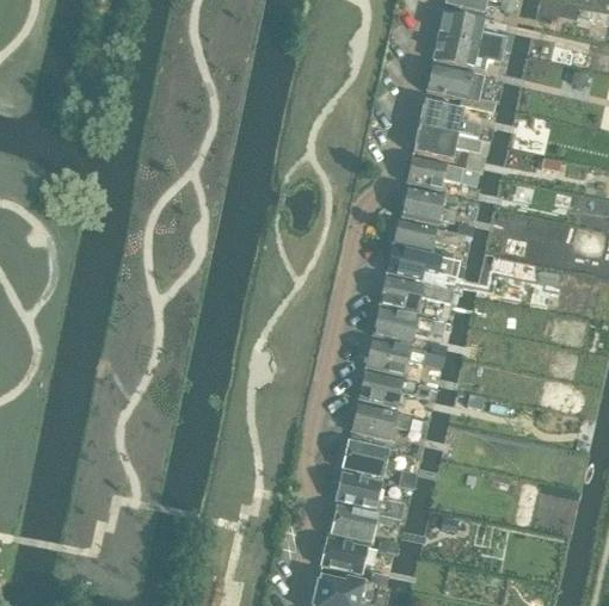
[(447,0),(447,1),(486,10),(488,0),(503,0),(500,7),(514,10),(515,0),(447,0)]
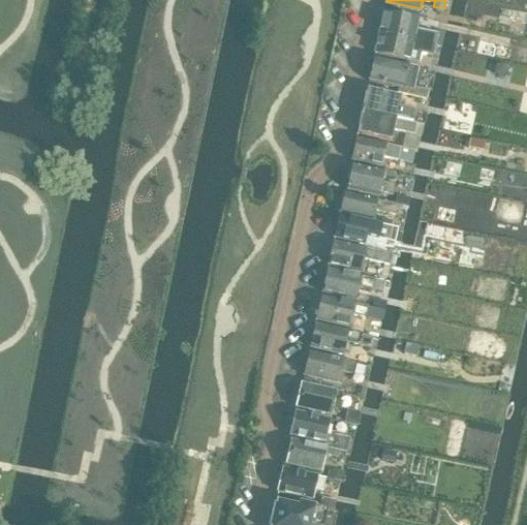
[(515,7),(513,18),(526,21),(526,10),(515,7)]
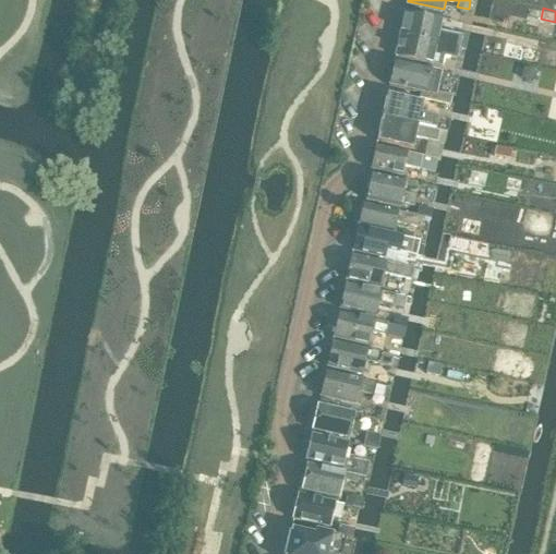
[(406,11),(401,32),(460,45),(462,35),(459,34),(439,29),(442,19),(406,11)]
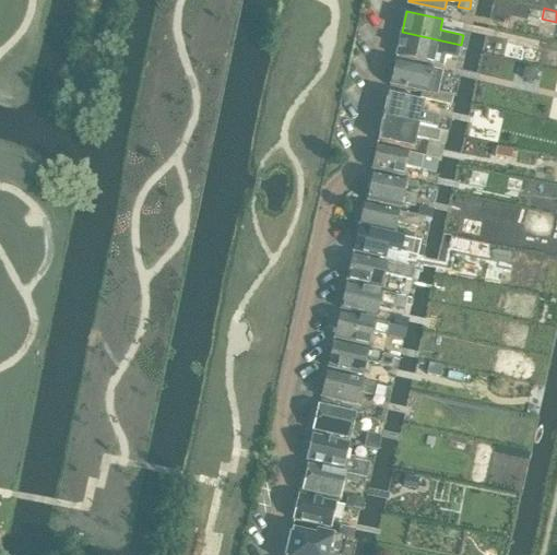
[(465,28),(462,45),(467,46),(471,30),(465,28)]
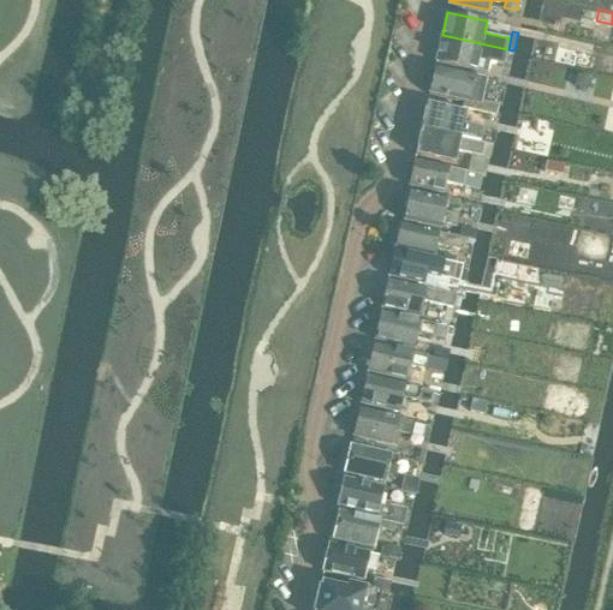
[(442,35),(438,59),(488,70),(491,58),(500,59),(505,60),(507,49),(442,35)]
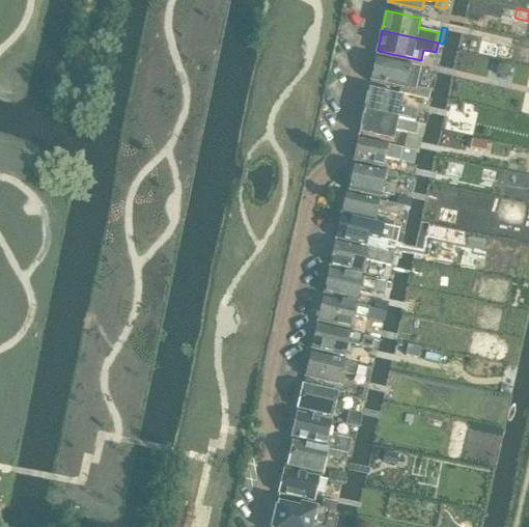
[(376,55),(371,79),(401,85),(399,90),(428,98),(432,87),(417,84),(421,64),(376,55)]
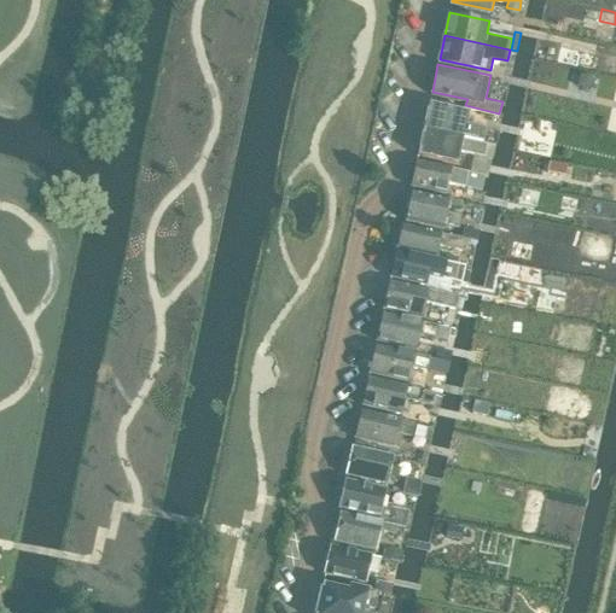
[(581,71),(579,83),(593,87),(596,75),(581,71)]
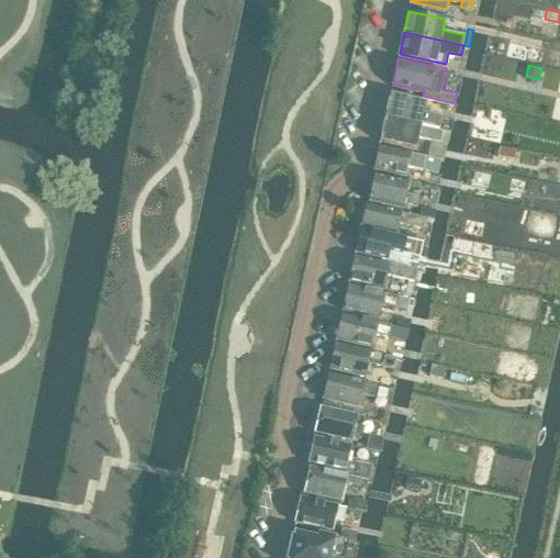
[(390,92),(385,115),(451,131),(454,120),(424,113),(427,100),(390,92)]
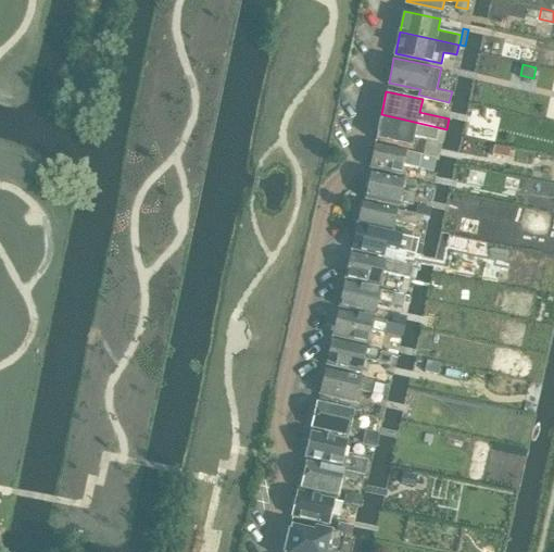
[(381,114),(377,138),(412,146),(415,134),(443,140),(444,140),(447,129),(381,114)]
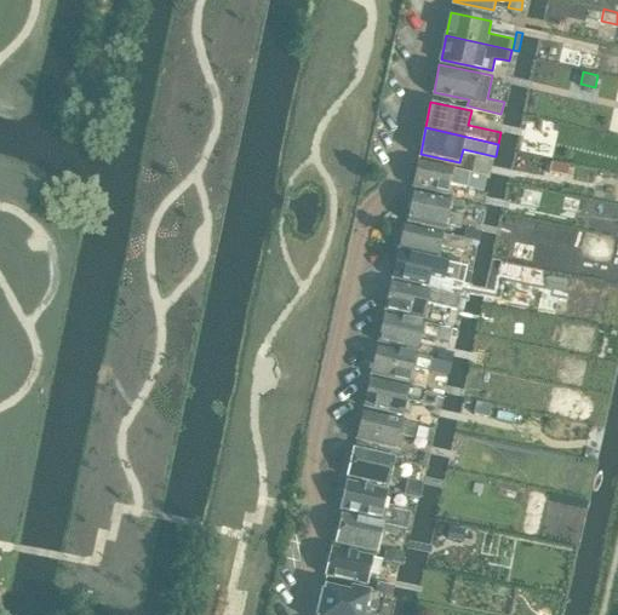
[(418,165),(413,184),(416,185),(448,191),(451,182),(467,185),(481,188),(484,189),(485,189),(487,174),(419,160),(418,160),(418,165)]
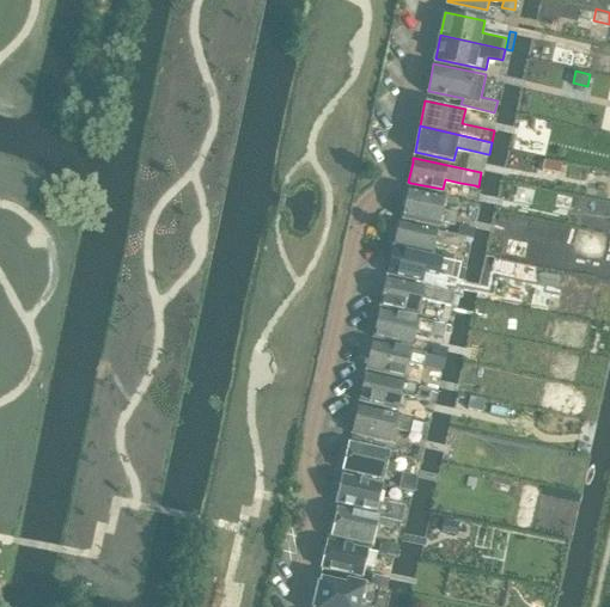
[(543,158),(542,166),(560,170),(562,161),(543,158)]
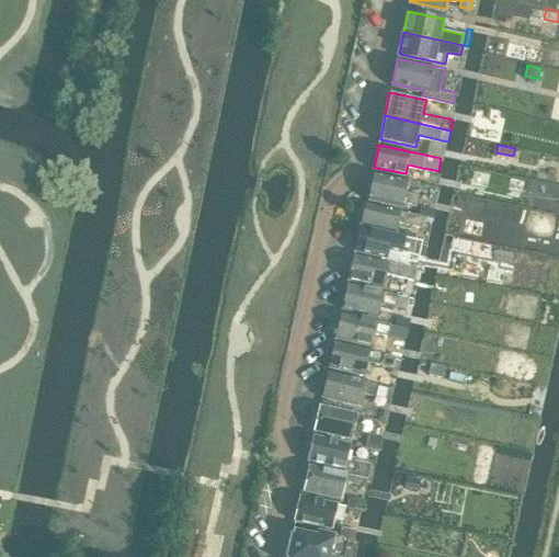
[(374,174),(371,175),(369,183),(371,188),(368,197),(402,205),(403,201),(417,203),(419,192),(407,190),(408,180),(374,172),(374,174)]
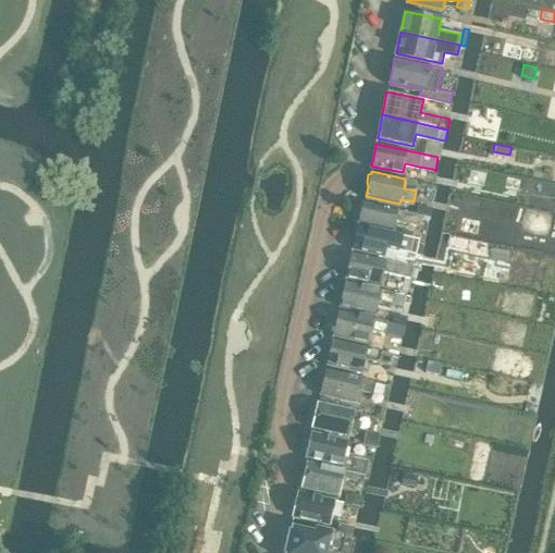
[(498,171),(496,182),(509,184),(512,173),(498,171)]
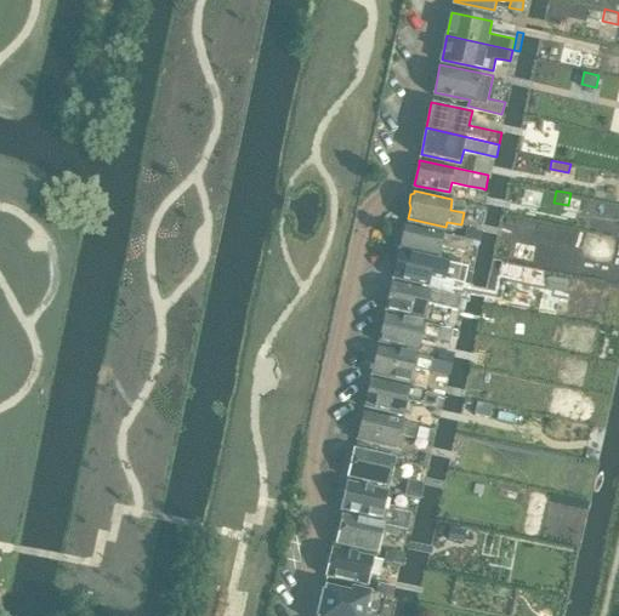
[(405,224),(401,246),(439,255),(442,245),(469,251),(470,251),(472,239),(464,237),(459,235),(408,224),(405,224)]
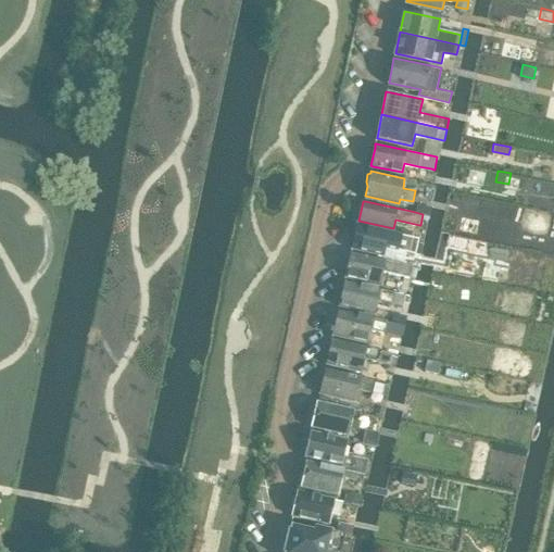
[(417,201),(415,212),(423,214),(428,215),(431,204),(417,201)]
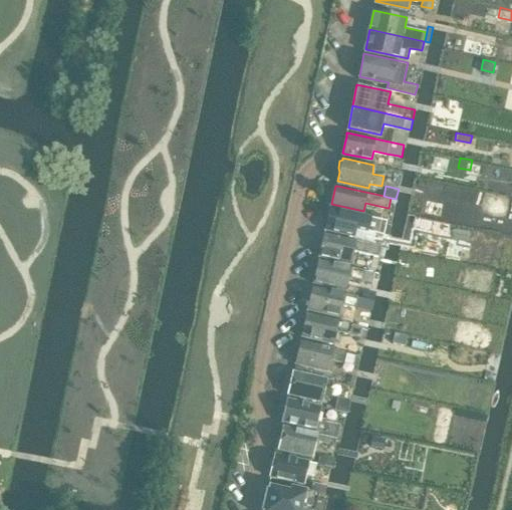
[(329,212),(325,228),(354,235),(356,227),(368,230),(381,233),(385,233),(388,219),(330,207),(330,208),(329,212)]
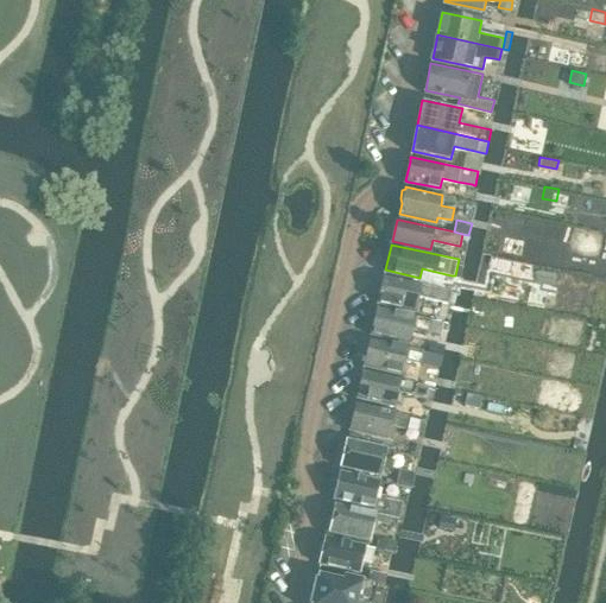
[(499,254),(497,266),(510,270),(513,258),(499,254)]
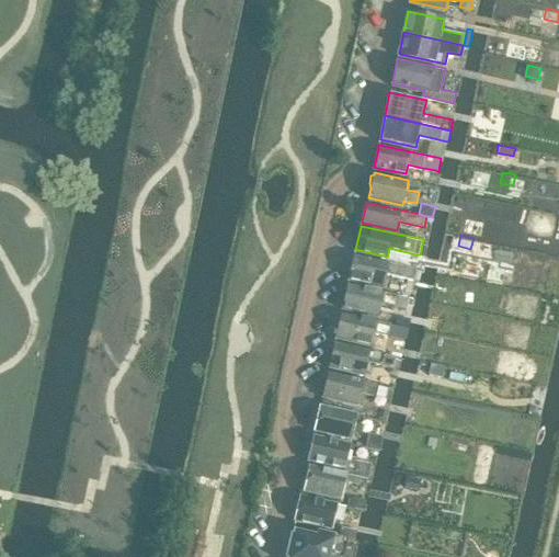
[(354,253),(349,279),(385,287),(387,272),(401,275),(419,279),(421,269),(354,253)]
